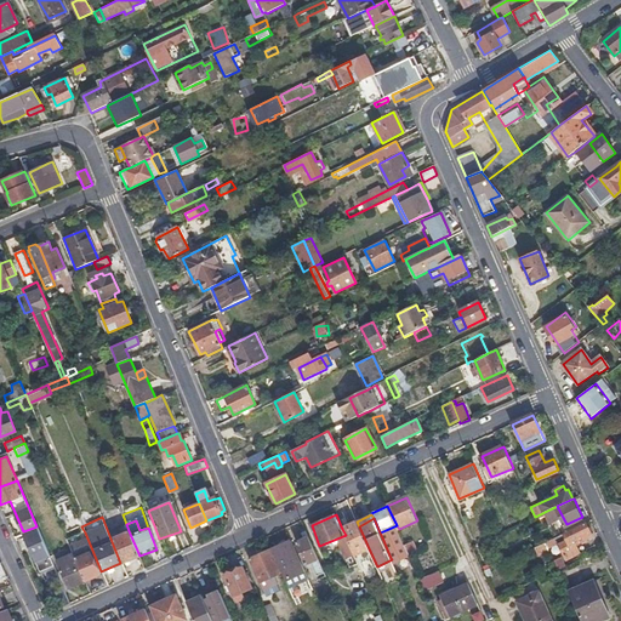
[(342,529),(346,535),(346,536),(354,554),(369,548),(359,527),(357,522),(342,529)]
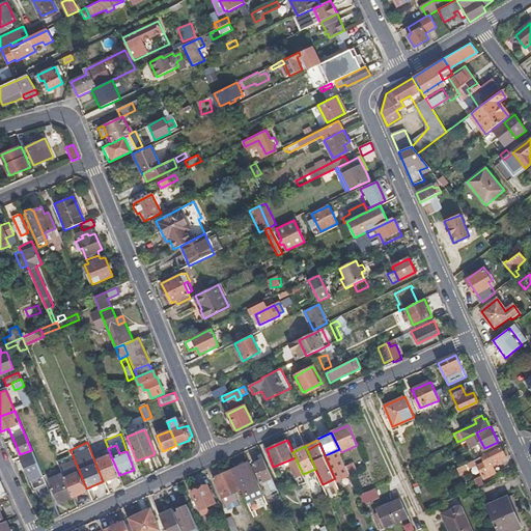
[(502,447),(458,467),(460,474),(469,470),(468,467),(477,463),(483,477),(499,470),(496,464),(507,457),(502,447)]
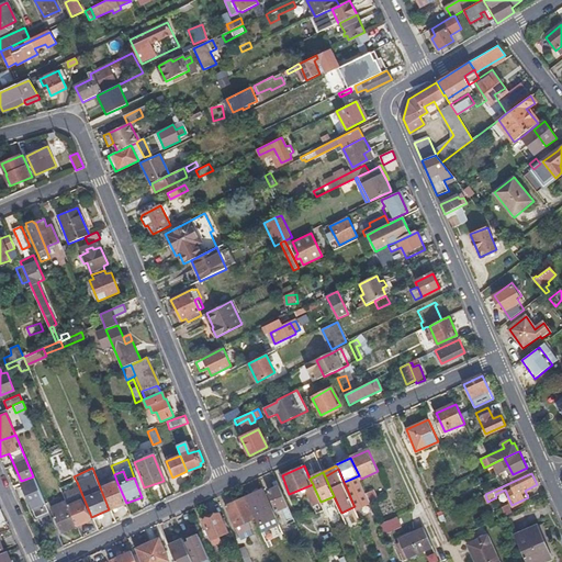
[(33,476),(21,481),(33,508),(45,504),(33,476)]
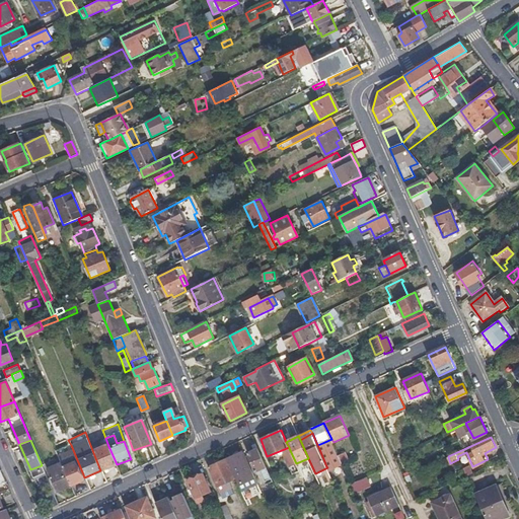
[(272,478),(256,444),(252,446),(254,451),(249,453),(257,472),(261,470),(265,482),(272,478)]
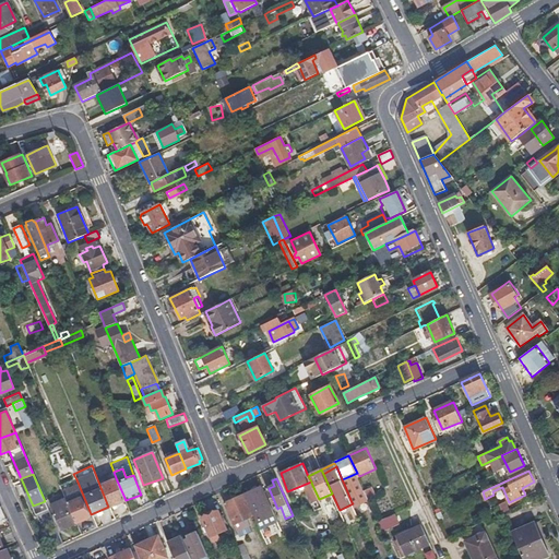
[(78,500),(84,498),(76,479),(70,482),(78,500)]
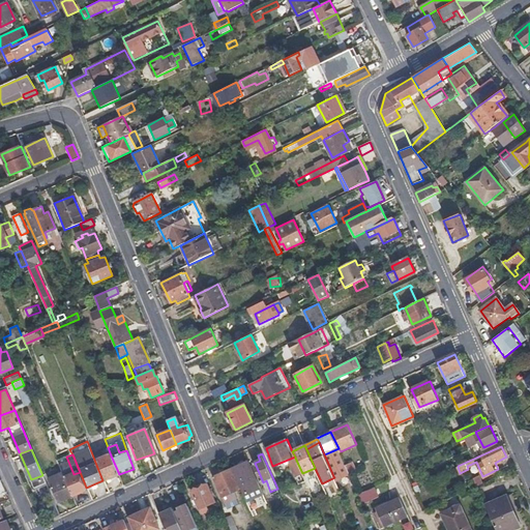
[(94,460),(102,480),(119,474),(111,455),(102,460),(101,457),(94,460)]
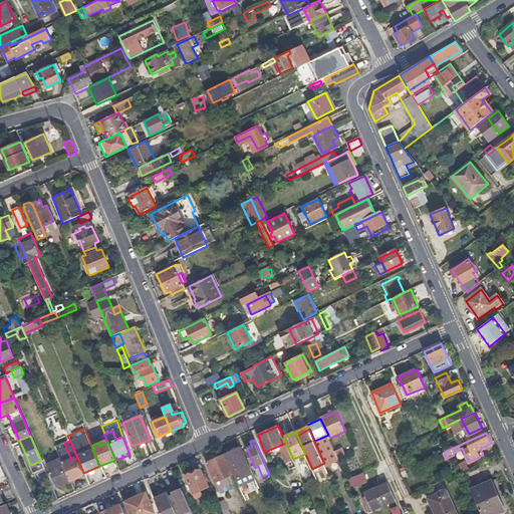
[(321,443),(316,445),(323,462),(329,459),(322,443),(321,443)]
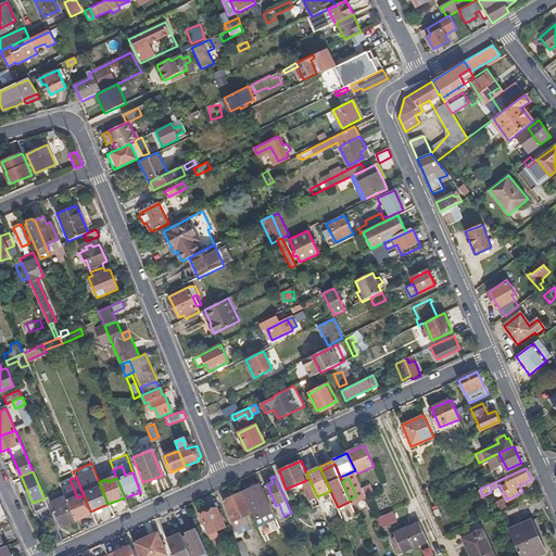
[(317,496),(310,480),(304,484),(314,506),(320,504),(317,496)]
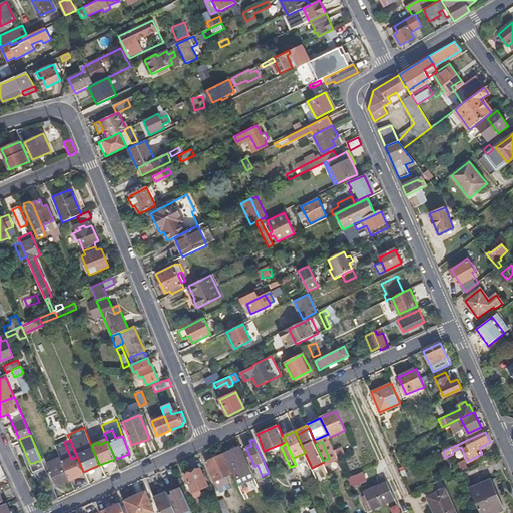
[(241,447),(225,454),(234,473),(245,468),(247,473),(252,470),(241,447)]
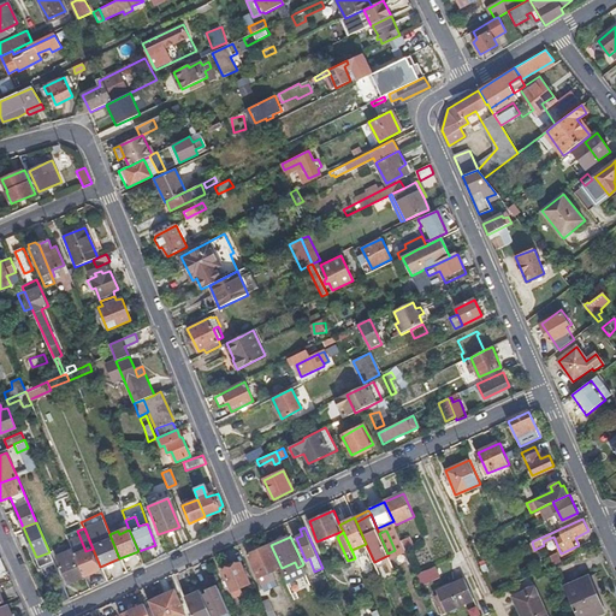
[(409,538),(402,540),(407,551),(414,548),(409,538)]
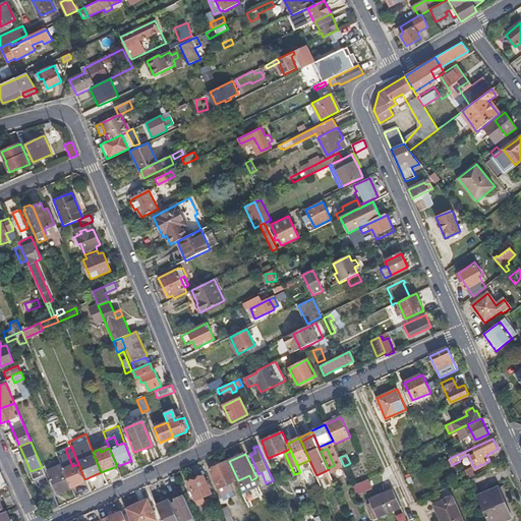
[(238,480),(229,461),(210,469),(218,489),(230,484),(238,480)]
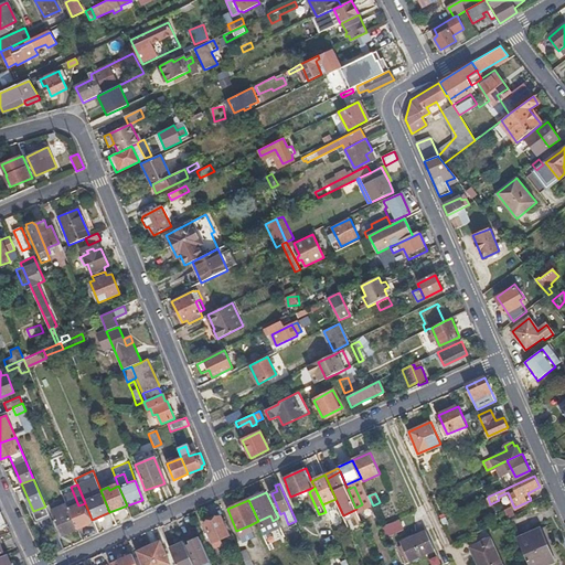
[(68,509),(77,529),(89,523),(87,518),(91,516),(85,503),(78,505),(68,509)]
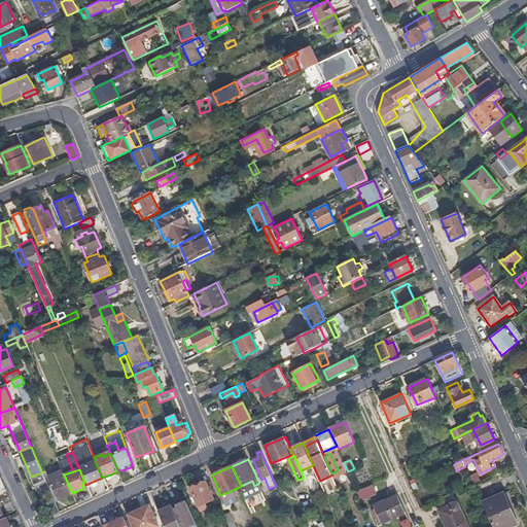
[(58,499),(72,493),(64,475),(62,470),(47,476),(58,499)]
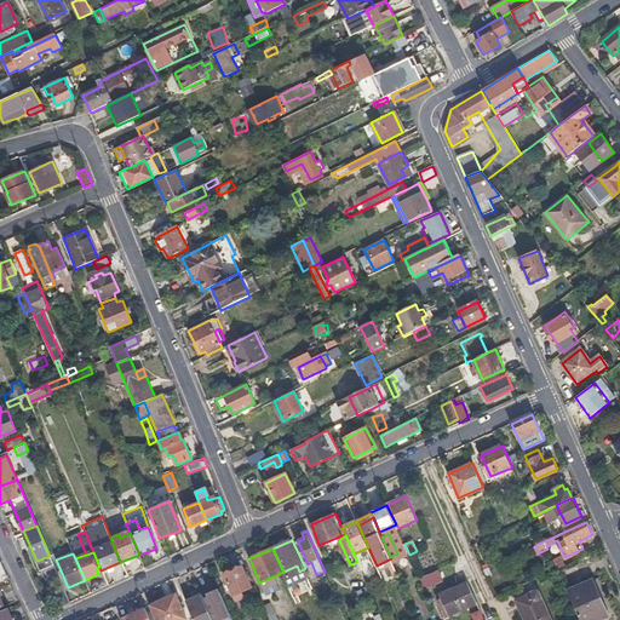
[(552,558),(557,568),(563,564),(560,556),(552,558)]
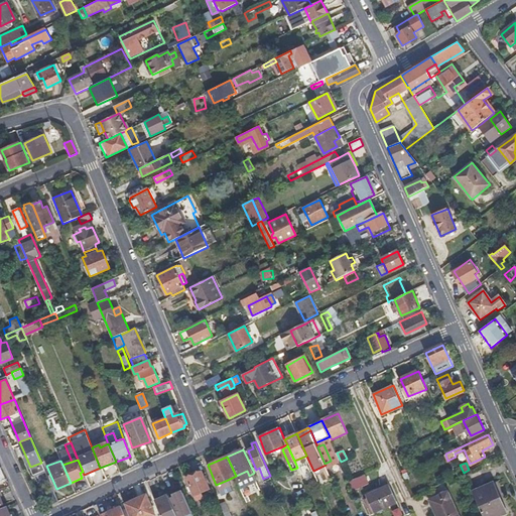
[(202,472),(186,478),(190,487),(188,488),(190,493),(194,492),(197,500),(204,497),(201,493),(209,489),(202,472)]
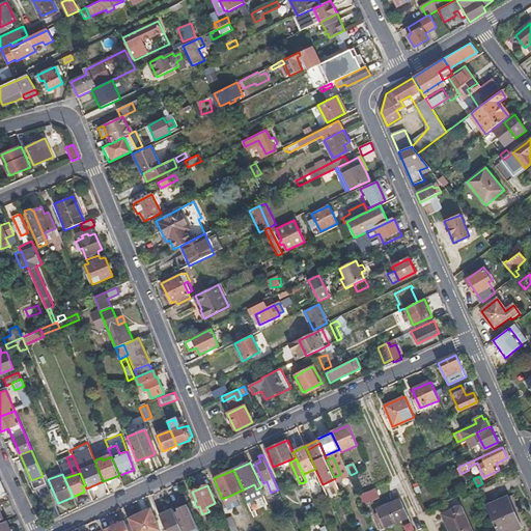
[(261,486),(256,490),(263,503),(268,501),(261,486)]
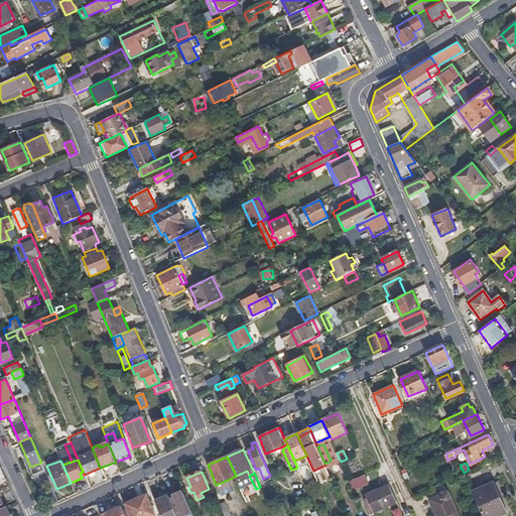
[(216,485),(219,491),(231,485),(228,480),(216,485)]
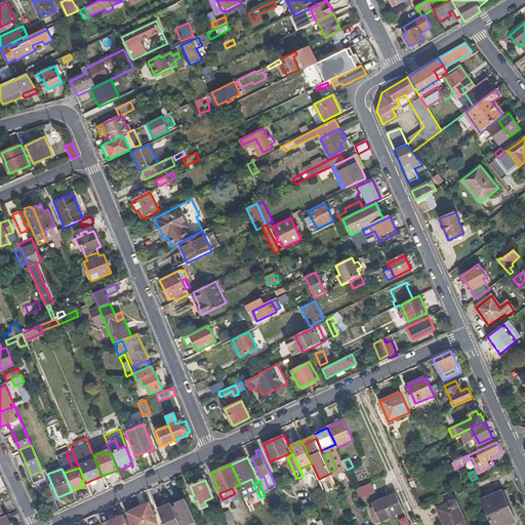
[(503,492),(482,501),(486,512),(491,524),(510,524),(517,522),(503,492)]
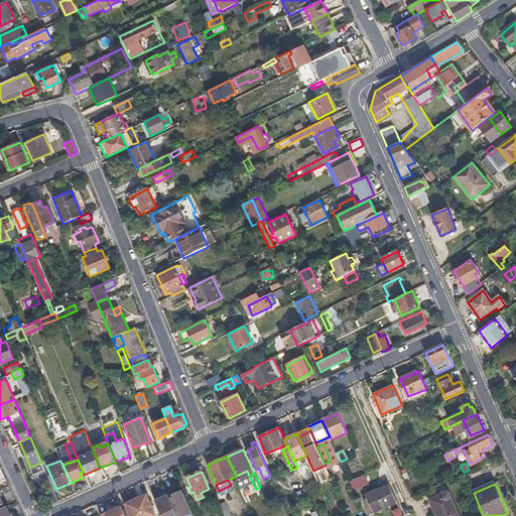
[(375,513),(398,503),(391,488),(369,499),(375,513)]
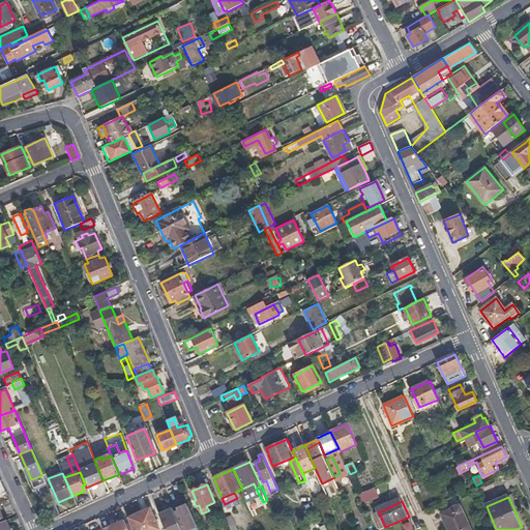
[(441,513),(448,529),(463,529),(470,527),(460,505),(441,513)]
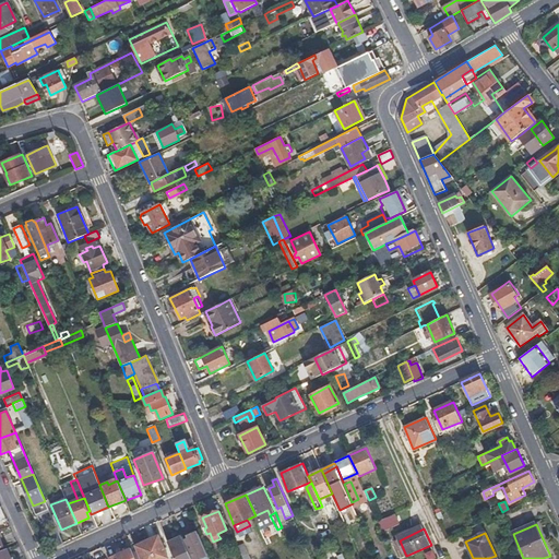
[(199,534),(185,540),(192,558),(210,558),(199,534)]
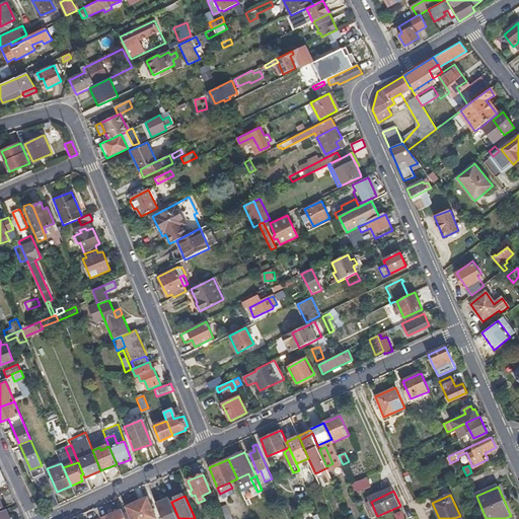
[(48,500),(51,508),(58,505),(55,497),(48,500)]
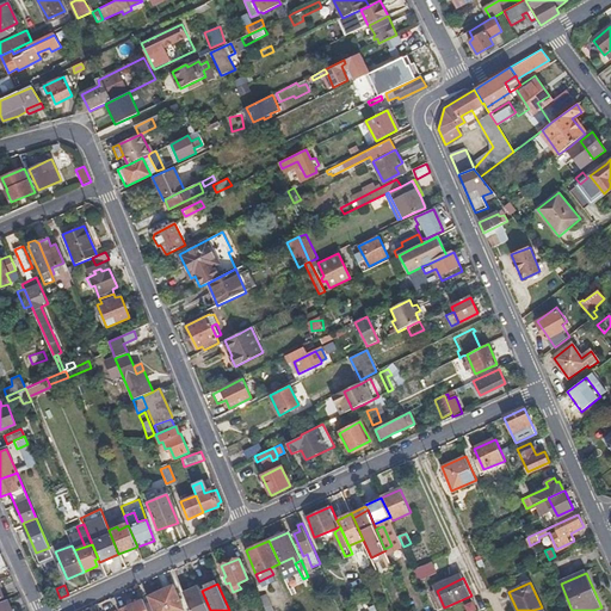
[(199,585),(184,592),(192,610),(210,610),(202,591),(199,585)]
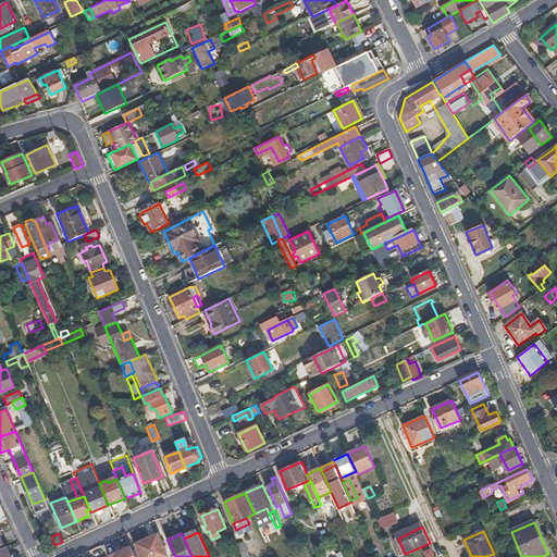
[(158,535),(148,540),(156,556),(163,556),(164,556),(166,555),(158,535)]
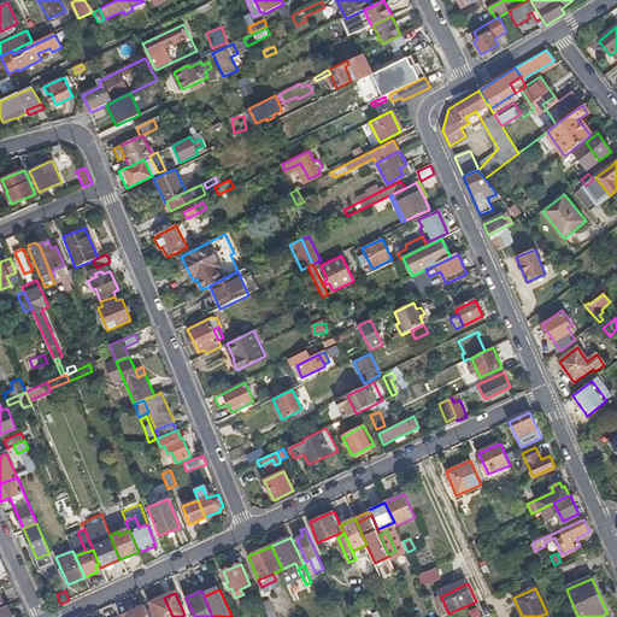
[(172,616),(164,598),(153,601),(159,616),(172,616)]
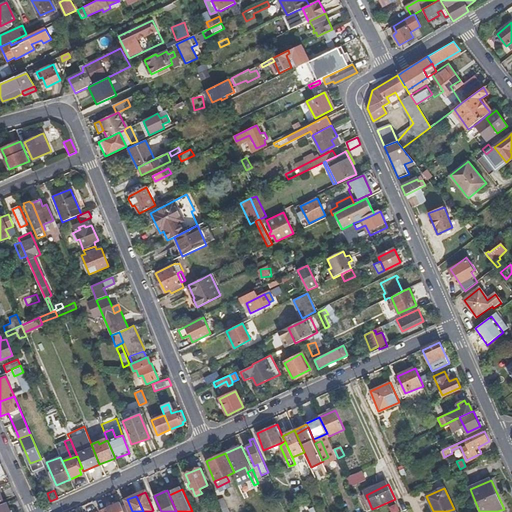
[(228,511),(223,498),(217,500),(222,511),(228,511)]
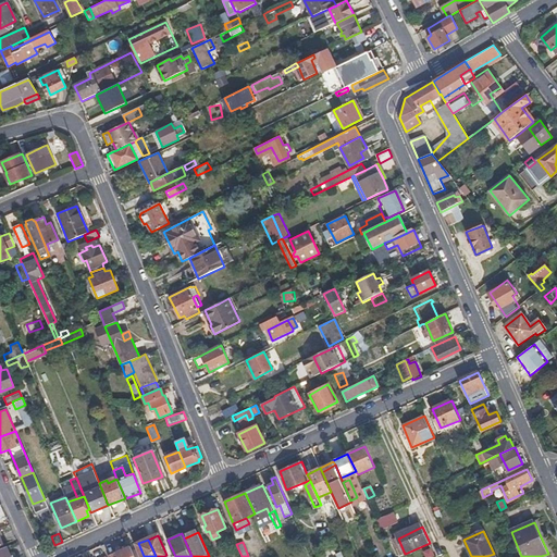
[(0,556),(12,556),(8,546),(0,548),(0,556)]
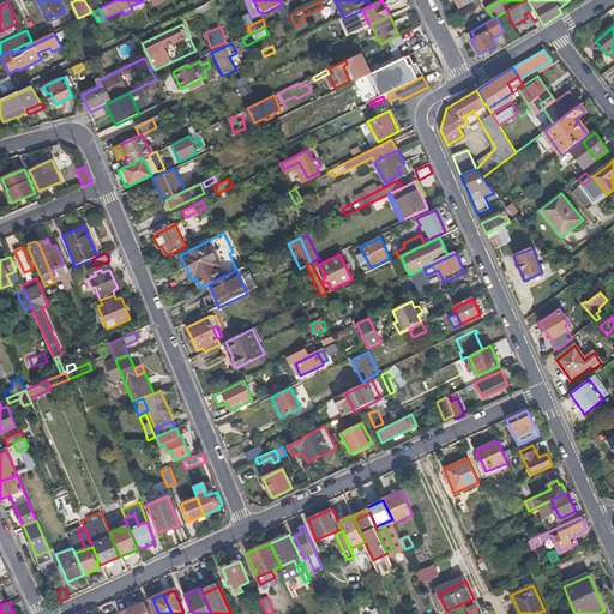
[(477,603),(468,608),(470,613),(480,613),(482,613),(477,603)]
